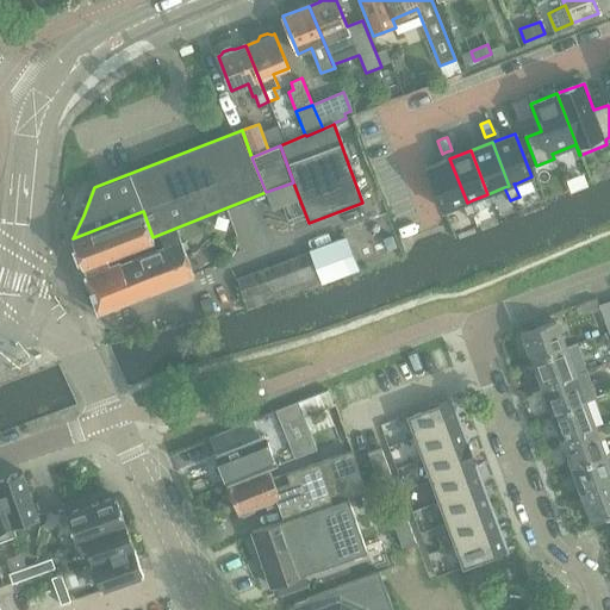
[(449,159),(428,167),(444,211),(462,204),(467,217),(472,215),(477,213),(472,200),(467,203),(449,159)]
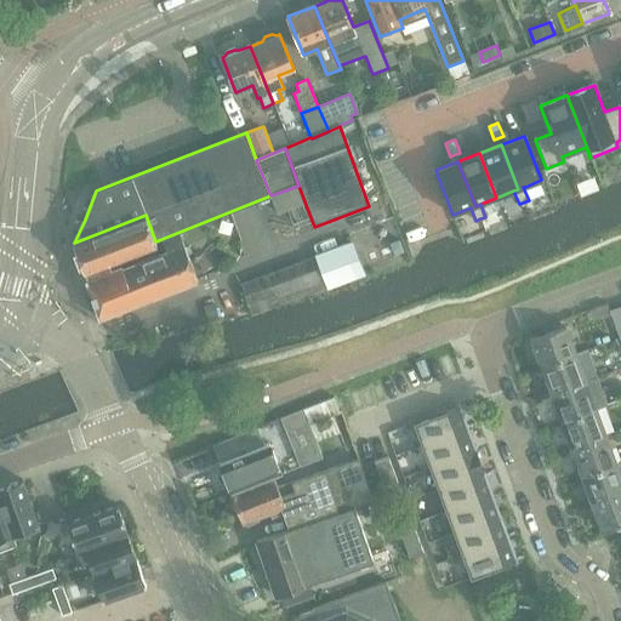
[(74,243),(72,243),(84,274),(86,280),(112,271),(109,265),(157,246),(155,241),(146,215),(74,243)]
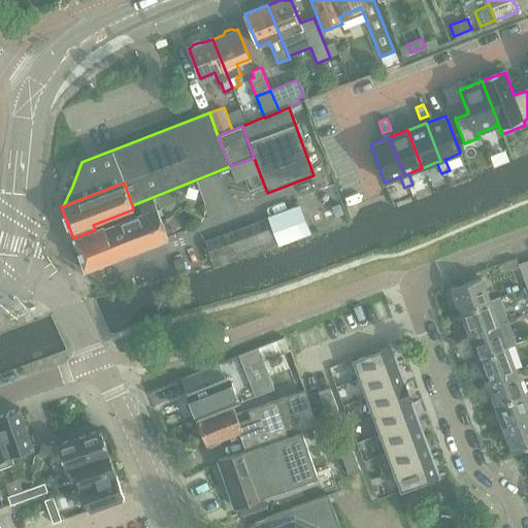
[(153,197),(136,203),(141,215),(122,222),(134,253),(168,239),(153,197)]
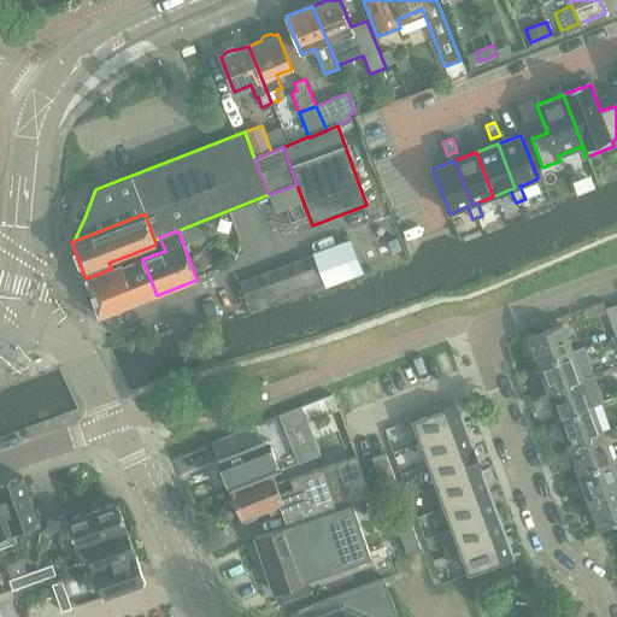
[(387,242),(392,254),(401,251),(398,239),(387,242)]
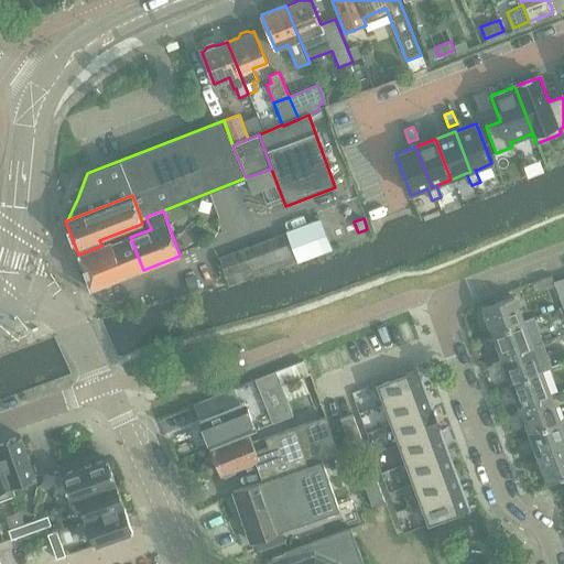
[(320,219),(293,229),(304,260),(332,251),(320,219)]
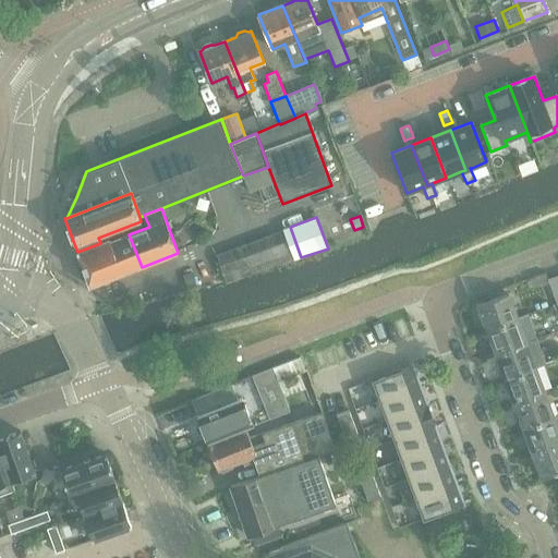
[(226,282),(301,257),(290,227),(218,256),(226,282)]
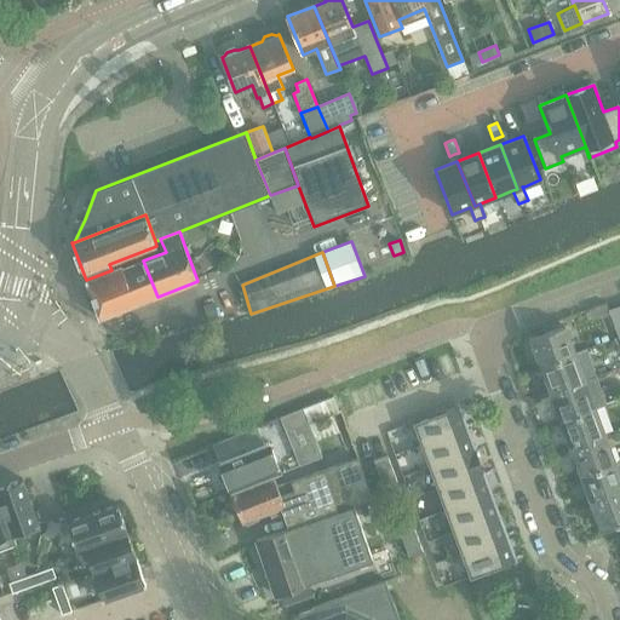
[(112,270),(86,280),(99,319),(158,297),(143,260),(124,269),(122,265),(112,270)]
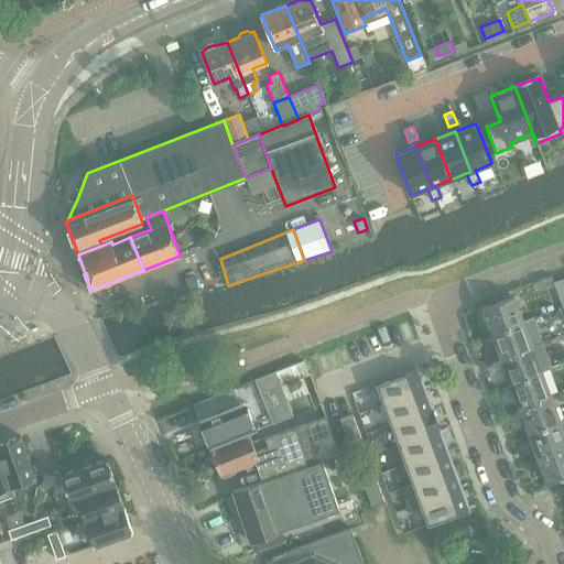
[(563,279),(554,283),(563,307),(563,306),(563,279)]
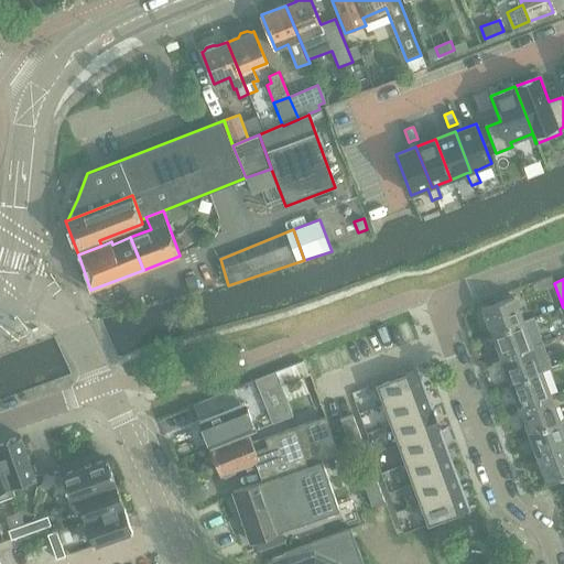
[(523,322),(523,321),(514,296),(483,308),(491,334),(523,322)]
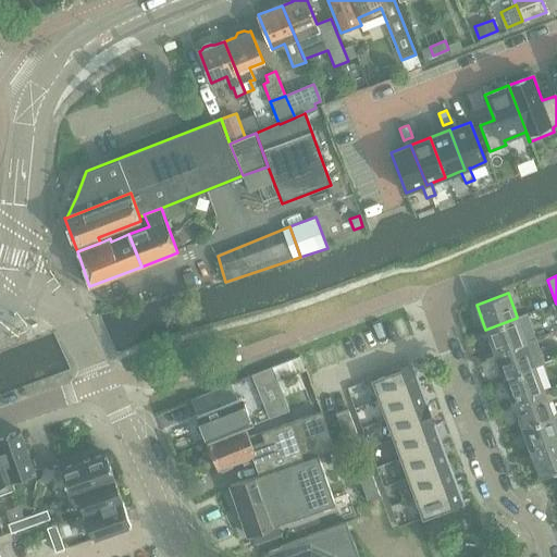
[(517,317),(517,318),(485,330),(495,354),(527,343),(536,338),(527,313),(517,317)]
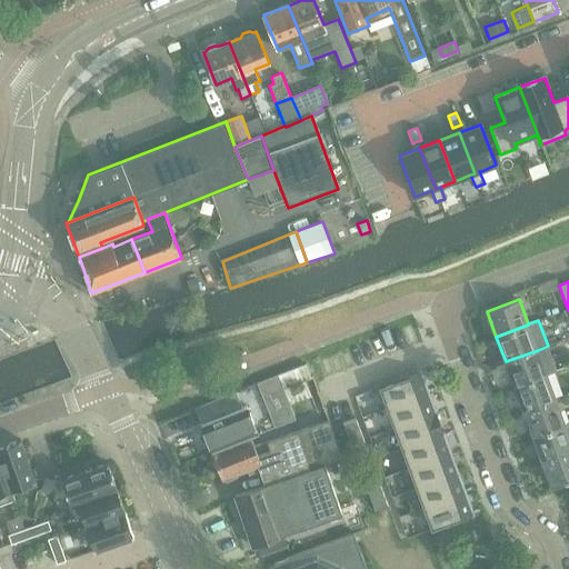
[(538,350),(506,361),(515,387),(547,375),(538,350)]
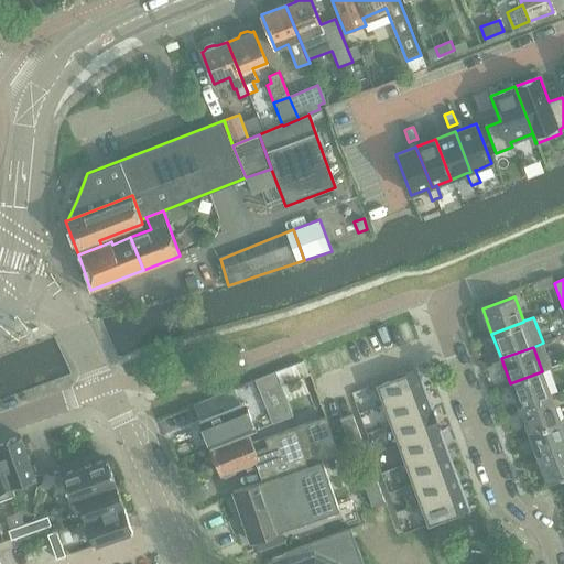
[(304,360),(275,371),(281,384),(308,373),(304,360)]
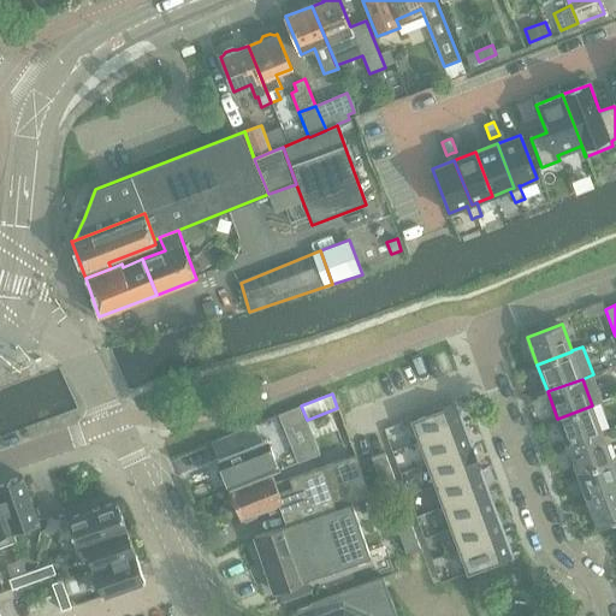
[(454,403),(409,420),(418,443),(462,426),(454,403)]
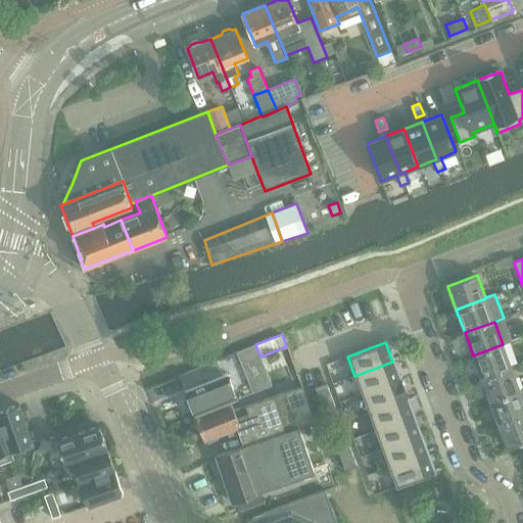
[(255,344),(237,352),(253,393),(273,385),(260,357),(255,344)]
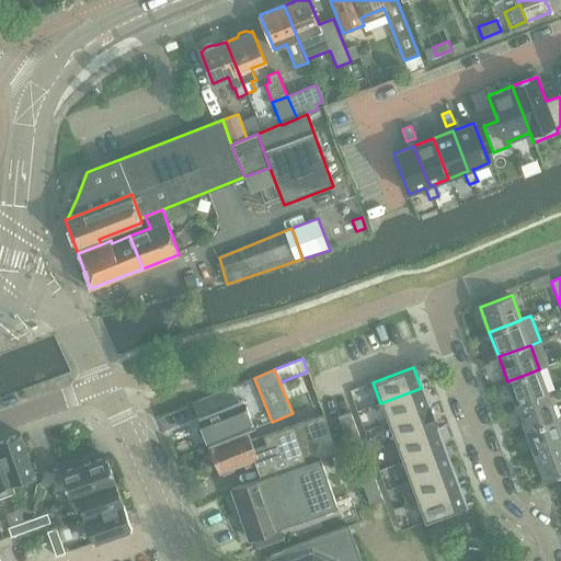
[(548,395),(539,369),(507,381),(516,405),(548,395)]
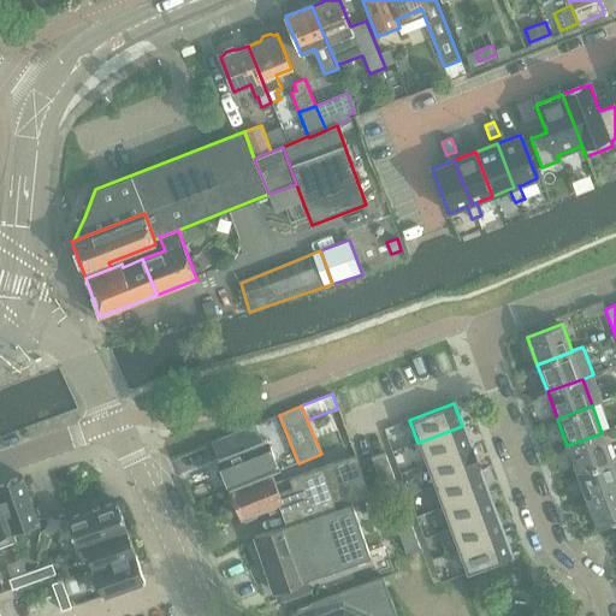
[(226,456),(261,443),(254,426),(219,439),(226,456)]
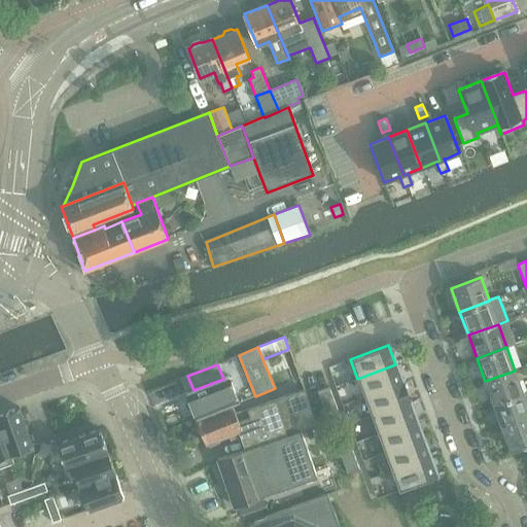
[(395,364),(357,379),(364,397),(402,383),(395,364)]
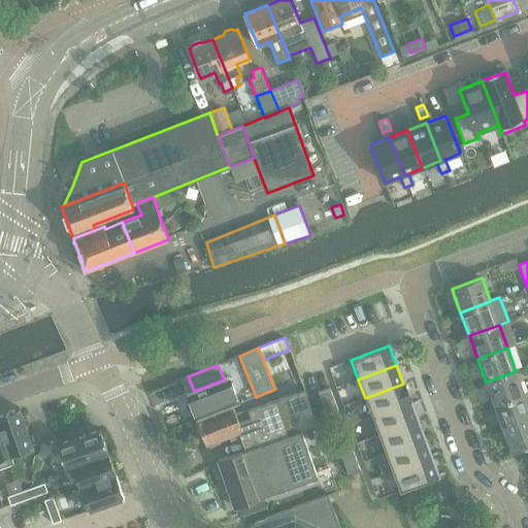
[(525,394),(516,371),(486,382),(495,405),(525,394)]
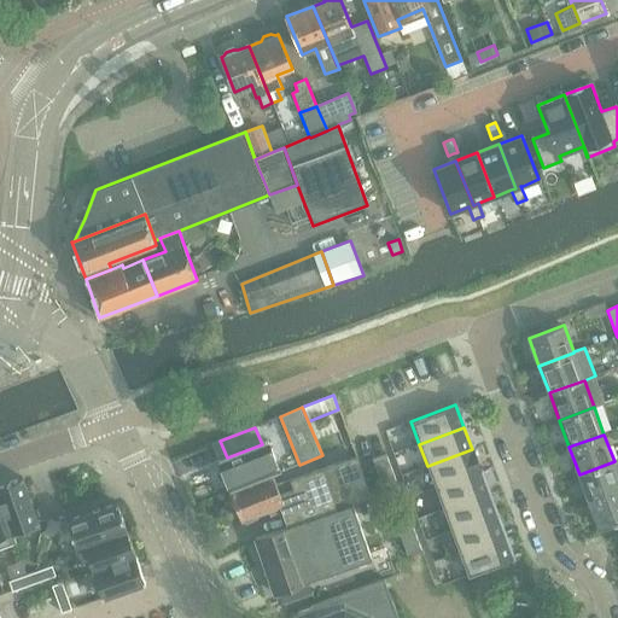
[(231,491),(232,491),(272,476),(272,474),(281,471),(269,442),(262,444),(227,458),(219,461),(223,472),(221,473),(227,489),(229,488),(231,491)]
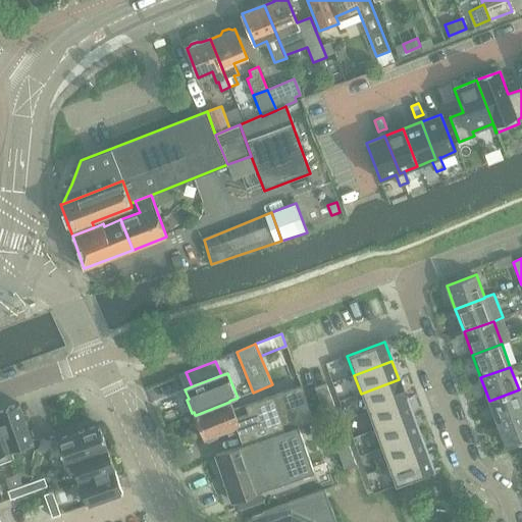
[(399,379),(361,394),(368,412),(405,398),(399,379)]
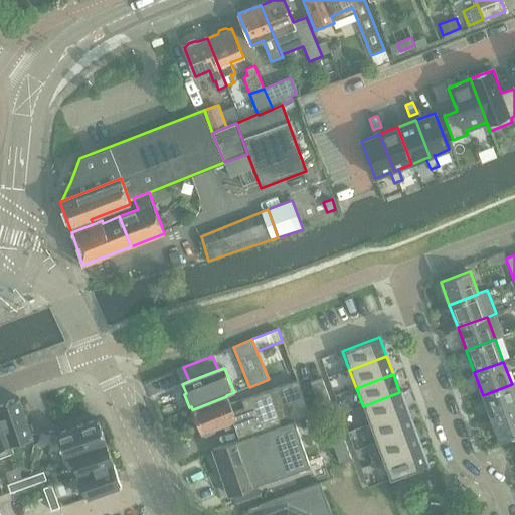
[(322,379),(311,383),(313,391),(325,387),(322,379)]
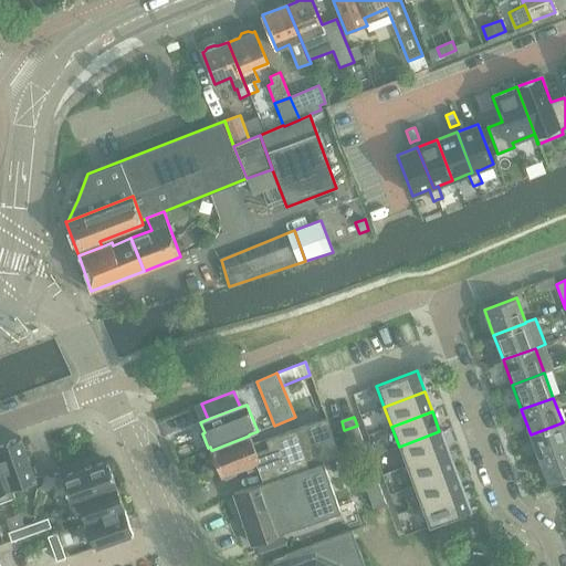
[(259,469),(264,484),(323,464),(323,463),(339,457),(326,420),(266,441),(266,439),(252,444),(249,436),(212,450),(213,452),(210,453),(215,464),(217,463),(222,478),(247,469),(248,472),(259,469)]
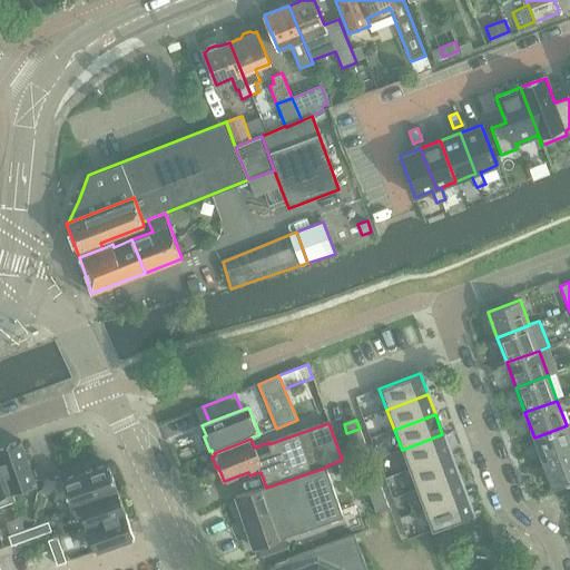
[(569,435),(567,425),(534,438),(543,462),(569,452),(569,435)]
